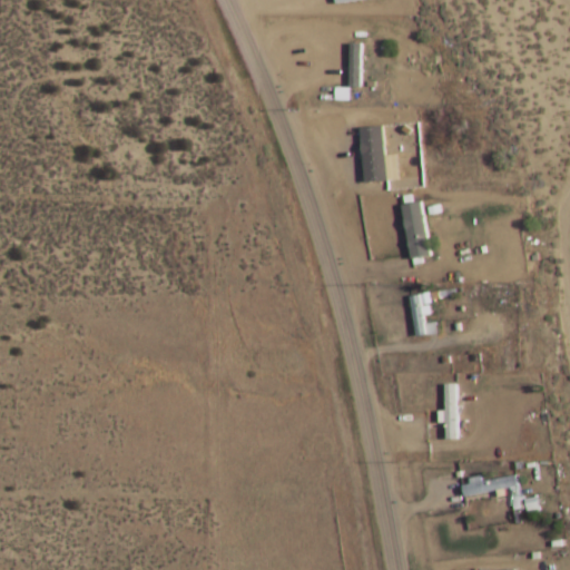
[(349,89),(349,47),(359,47),(360,89),(349,89)]
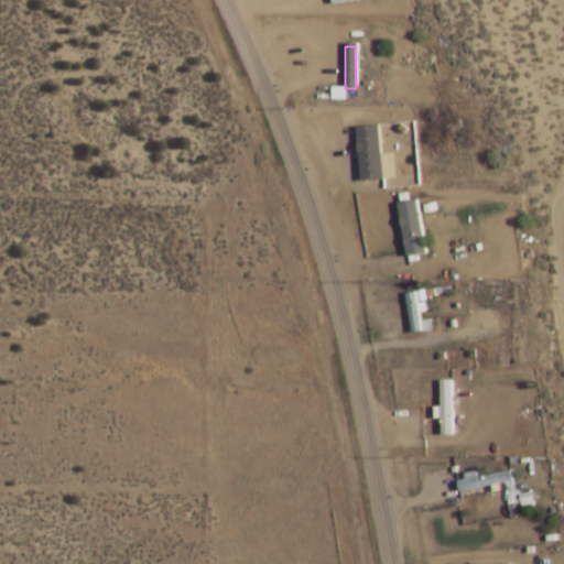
[(360,183),(355,129),(376,127),(381,181),(360,183)]
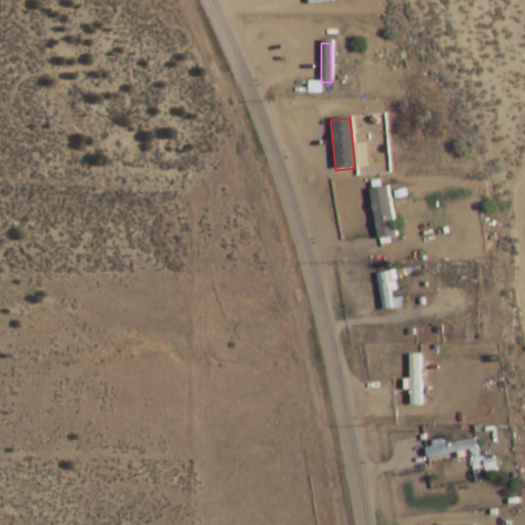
[(377,240),(367,192),(386,188),(396,236),(377,240)]
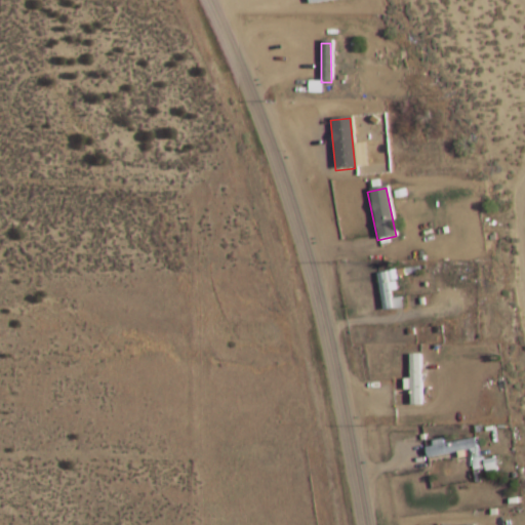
[(381,311),(376,276),(385,275),(391,309),(381,311)]
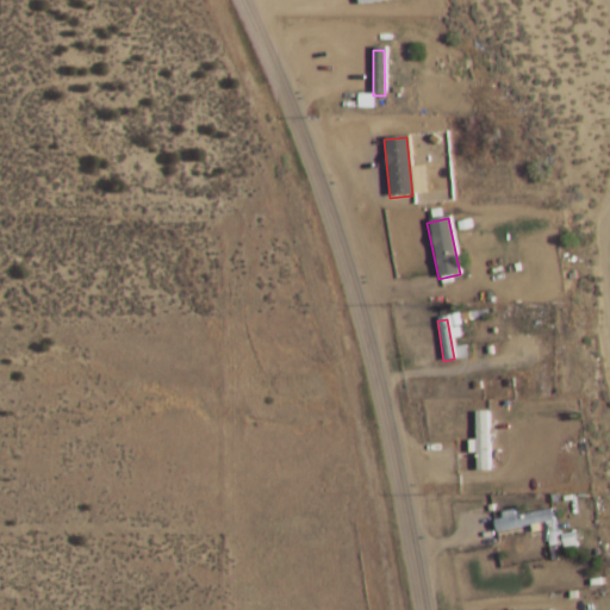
[(479,470),(474,414),(489,412),(492,468),(479,470)]
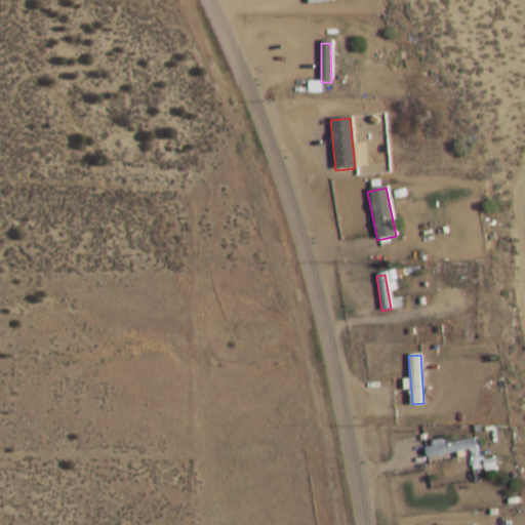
[(423,448),(474,439),(476,449),(426,457),(423,448)]
